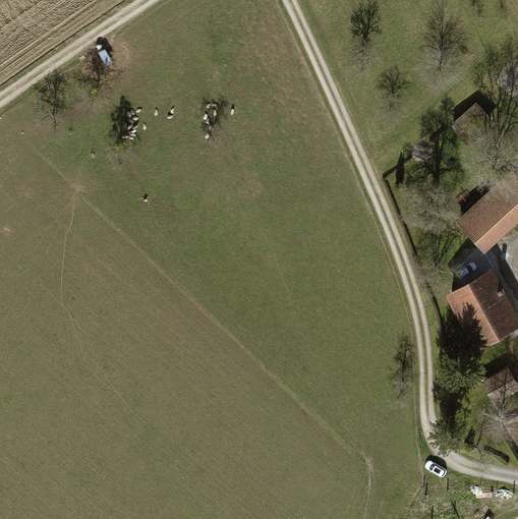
[(517,180),(513,174),(456,223),(483,254),(517,224),(517,180)]
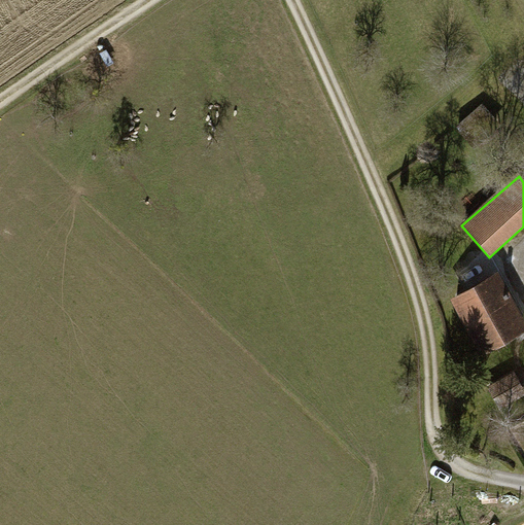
[(523,314),(499,272),(449,301),(482,358),(523,334),(523,314)]
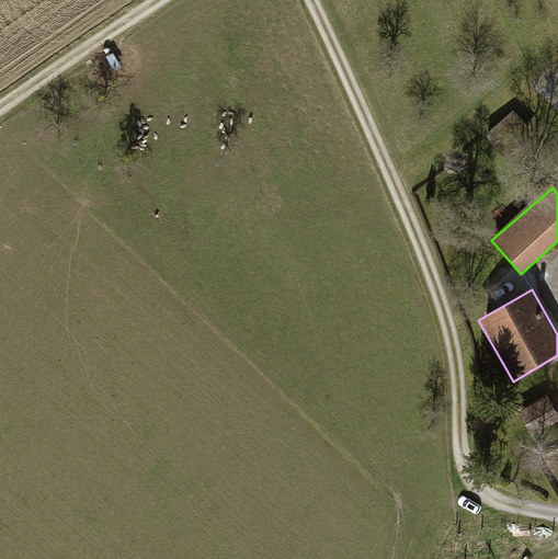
[(557,411),(549,396),(517,412),(532,437),(557,423),(557,411)]
